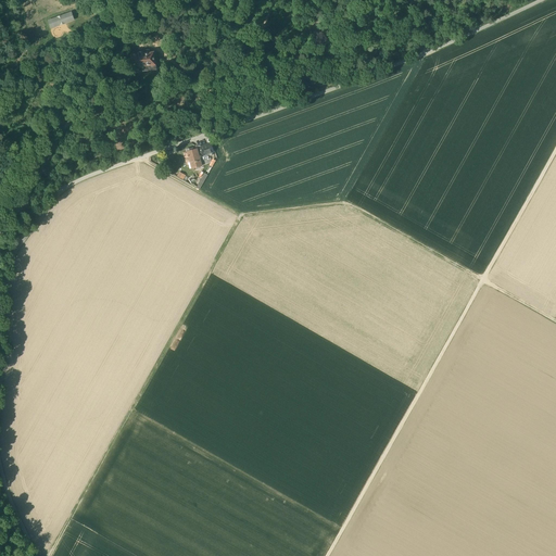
[(75,21),(72,12),(48,21),(51,29),(75,21)]
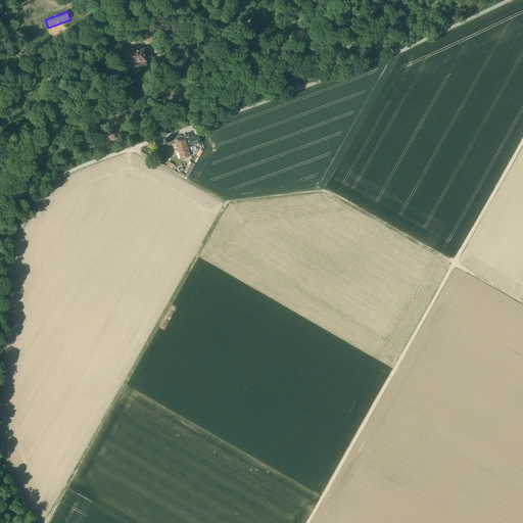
[(147,65),(145,49),(124,52),(126,67),(147,65)]
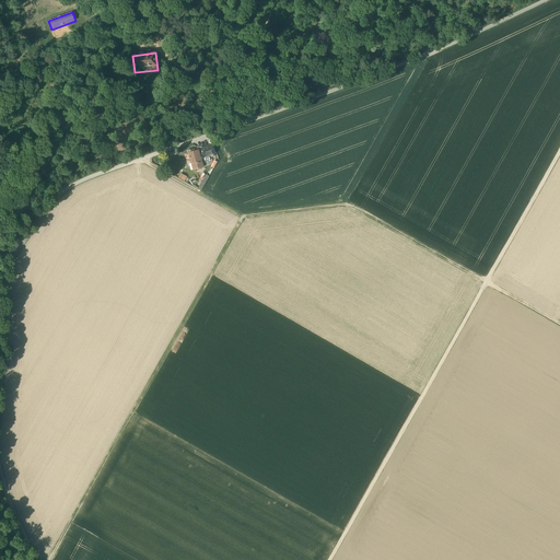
[(212,144),(201,149),(205,156),(210,154),(211,158),(213,156),(213,153),(216,153),(212,144)]
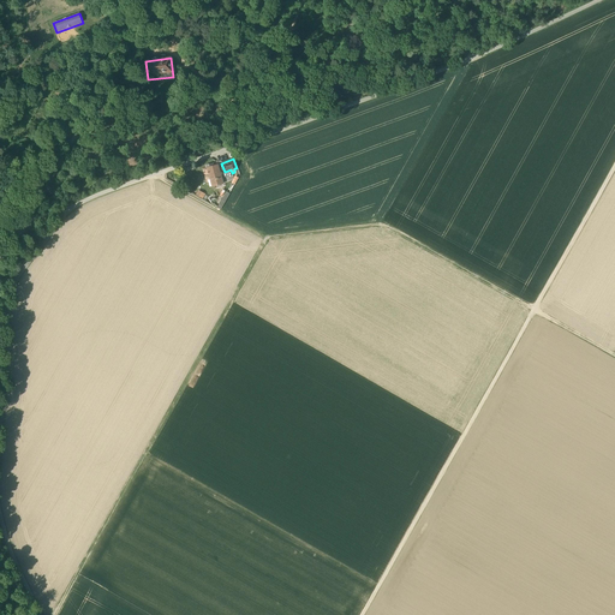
[(207,166),(213,186),(224,184),(218,165),(213,166),(213,163),(207,166)]
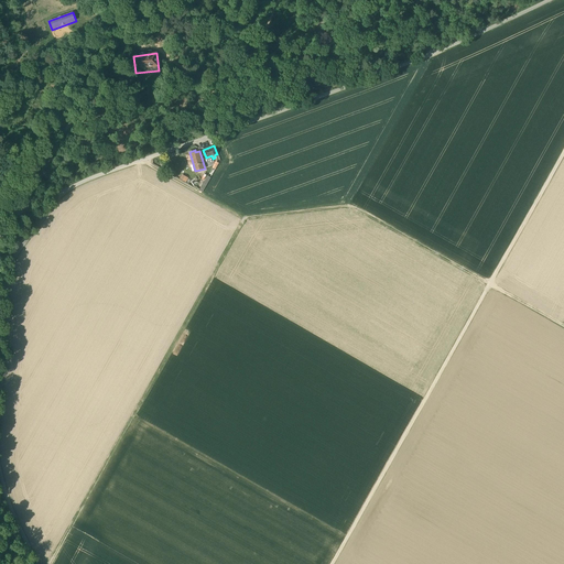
[(212,179),(208,176),(199,191),(203,193),(212,179)]
